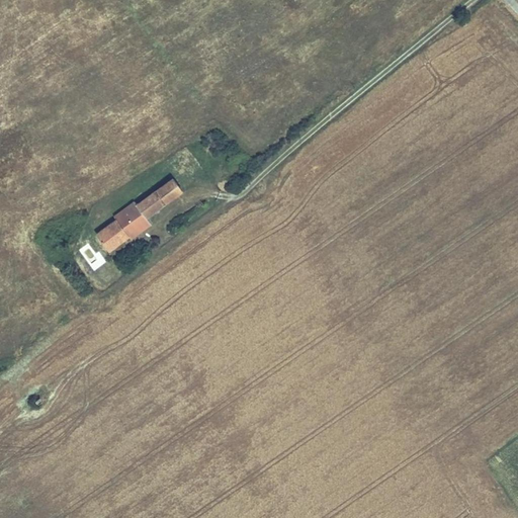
[(183,172),(174,179),(181,188),(190,181),(183,172)]
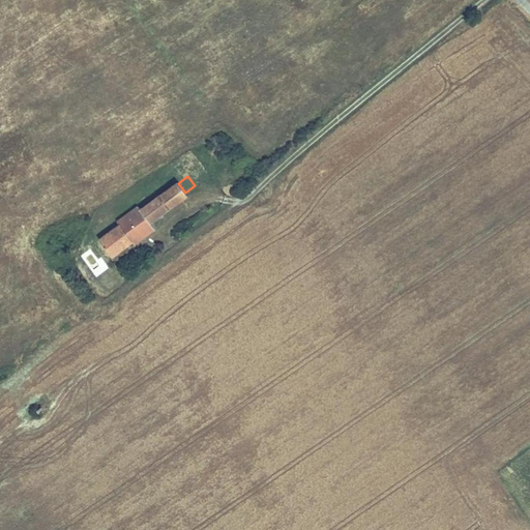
[(178,205),(188,197),(185,193),(178,183),(168,192),(178,205)]
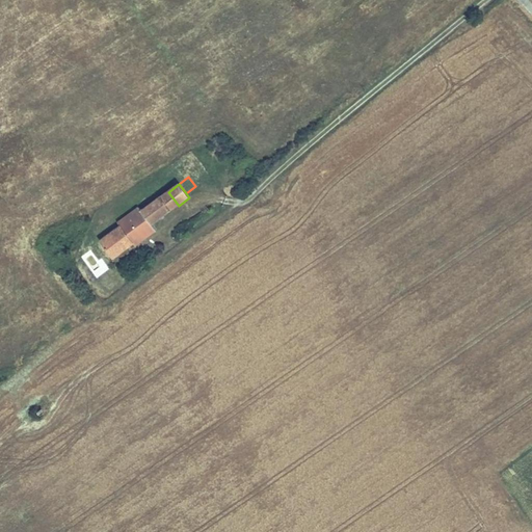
[(179,206),(168,192),(162,196),(173,211),(179,206)]
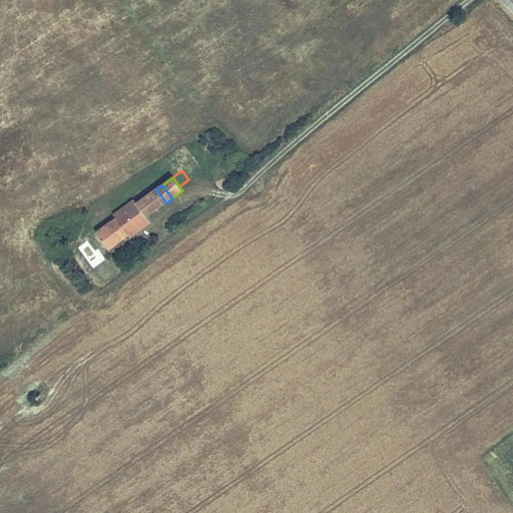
[(146,218),(166,203),(156,189),(136,205),(146,218)]
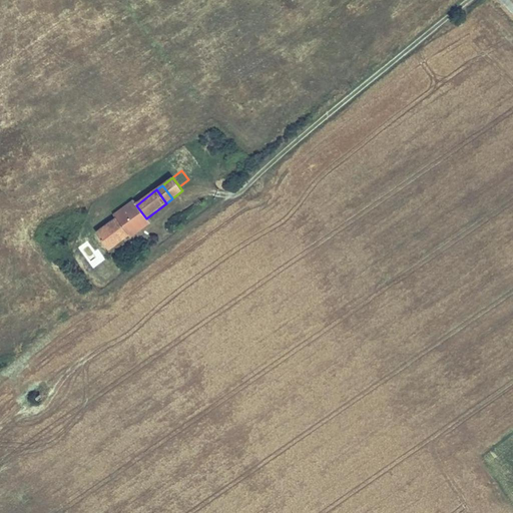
[(97,234),(110,251),(128,237),(116,221),(97,234)]
